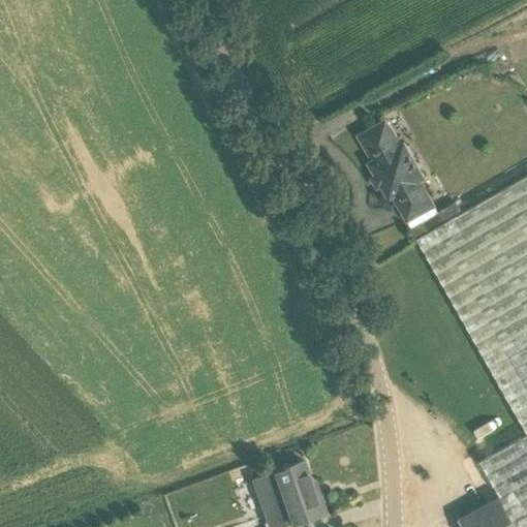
[(402,145),(398,148),(383,123),(358,137),(371,162),(367,165),(386,199),(391,197),(405,222),(432,207),(417,182),(422,180),(402,145)]
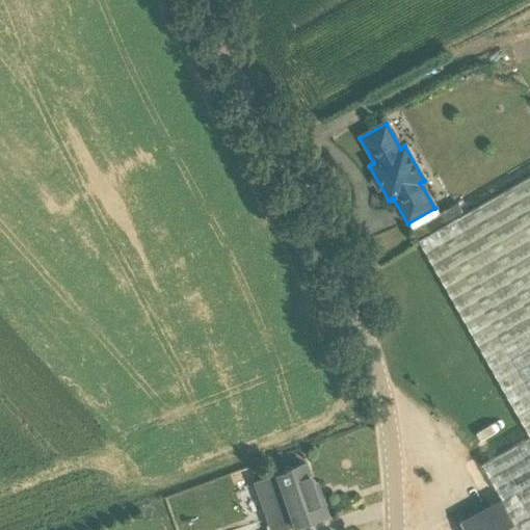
[(445,226),(418,241),(529,438),(481,465),(500,498),(457,522),(458,524),(462,529),(529,529),(529,177),(465,214),(445,226)]
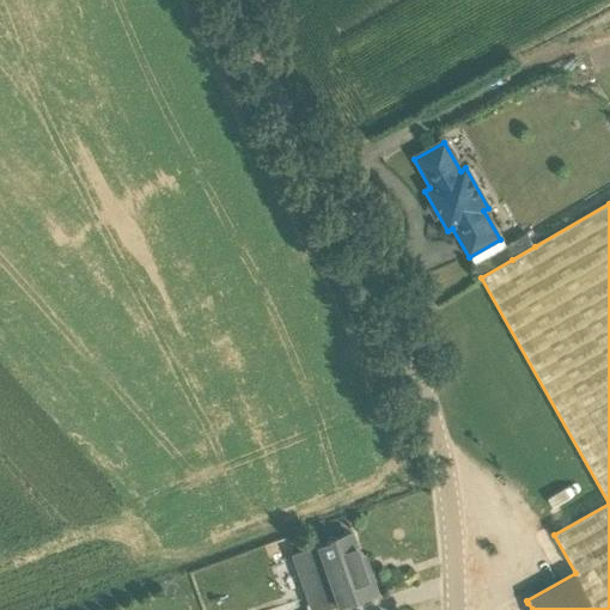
[(528,235),(505,248),(512,260),(535,246),(528,235)]
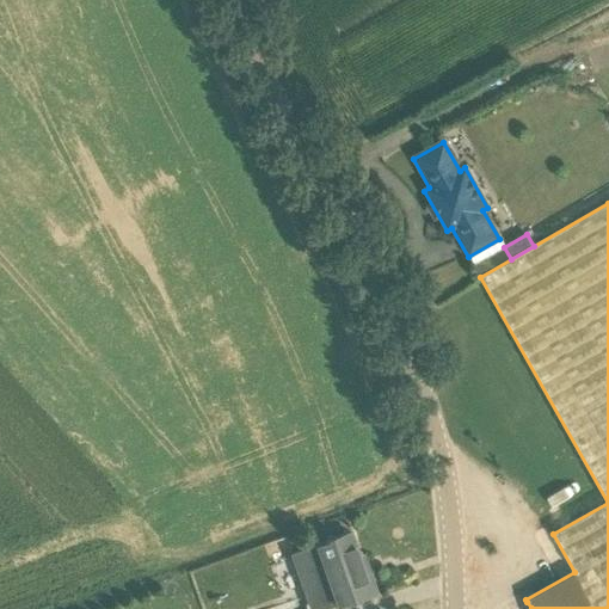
[(473,265),(480,277),(511,259),(504,247),(473,265)]
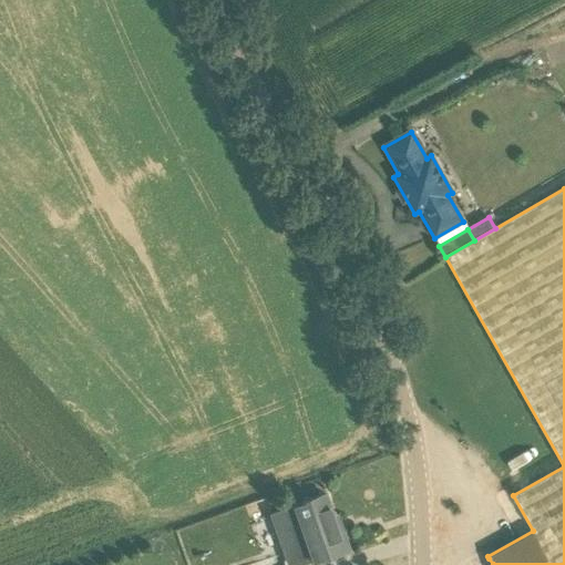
[(322,495),(267,514),(281,556),(288,553),(291,564),(302,564),(310,562),(310,563),(346,551),(340,532),(336,533),(322,495)]
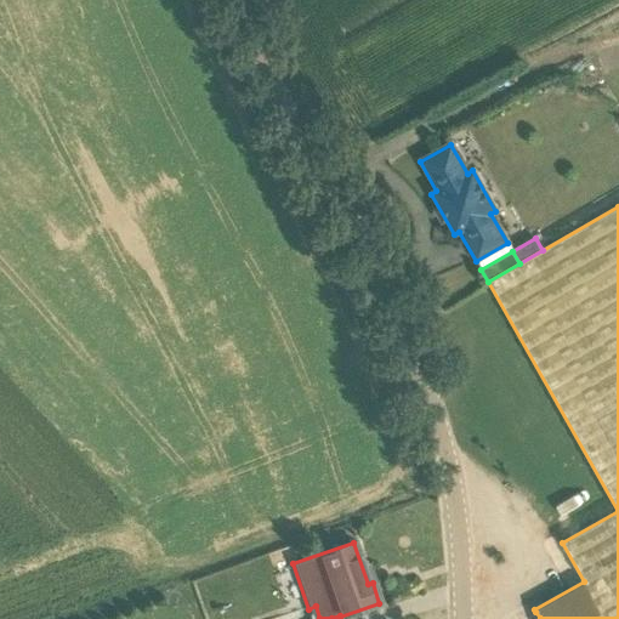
All buildings are outlined.
